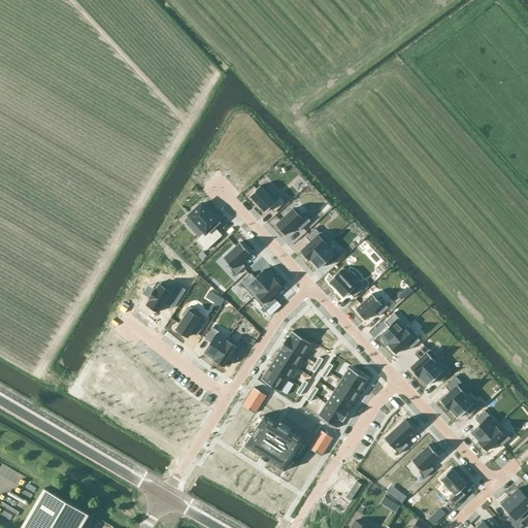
[(263,133),(259,129),(250,118),(243,124),(254,134),(258,138),(263,133)]
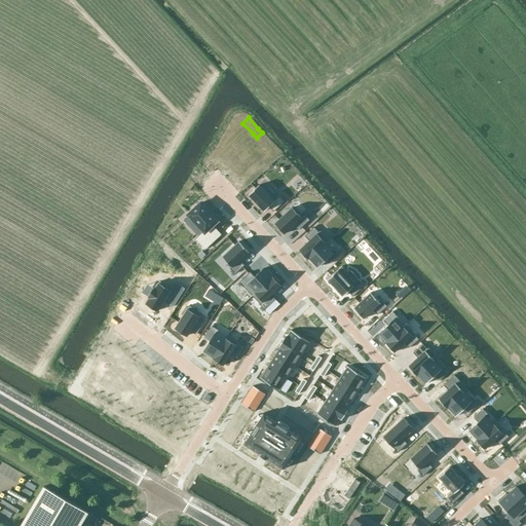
[(259,185),(249,194),(254,200),(254,201),(258,205),(264,211),(269,207),(273,212),(285,201),(279,195),(273,200),(259,185)]
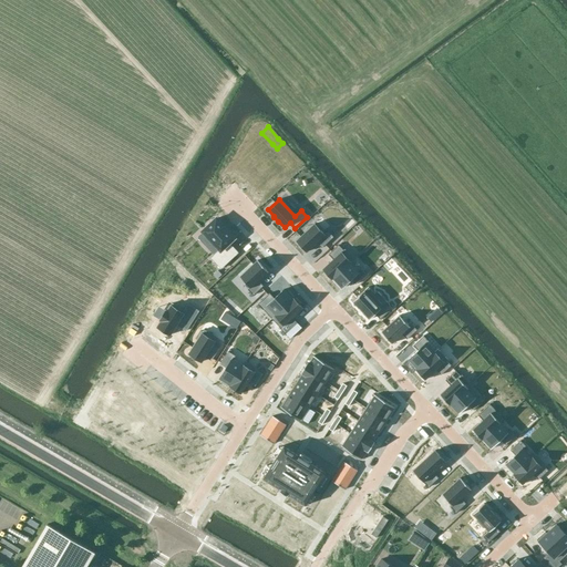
[(216,218),(203,232),(220,250),(214,256),(212,258),(220,268),(238,253),(229,243),(235,238),(216,218)]
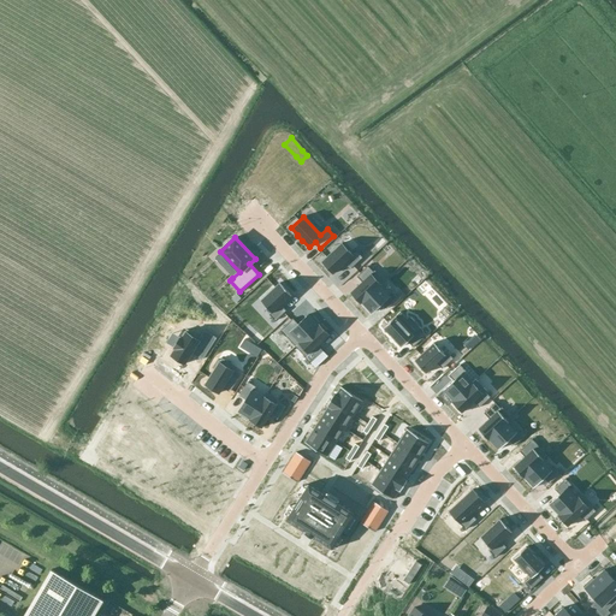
[(342,243),(323,261),(333,273),(344,264),(349,270),(362,258),(356,250),(353,255),(342,243)]
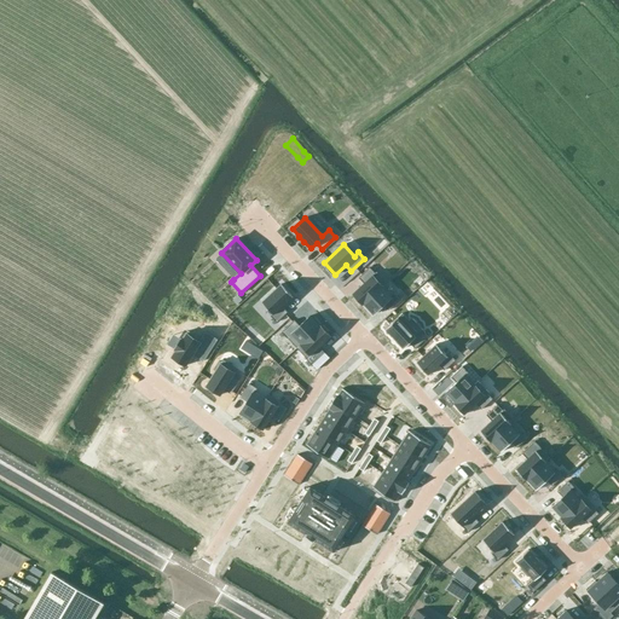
[(364,283),(352,294),(363,305),(386,282),(376,272),(375,273),(370,267),(358,277),(364,283)]
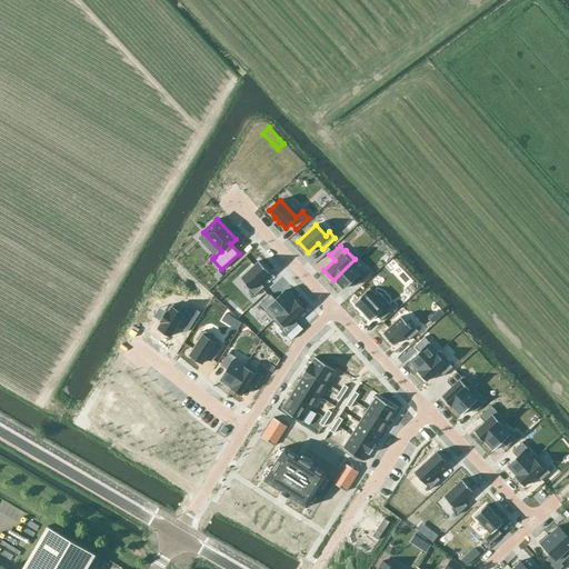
[(355,259),(333,280),(335,280),(342,289),(352,280),(357,285),(368,276),(362,270),(359,272),(351,263),(356,260),(355,259)]
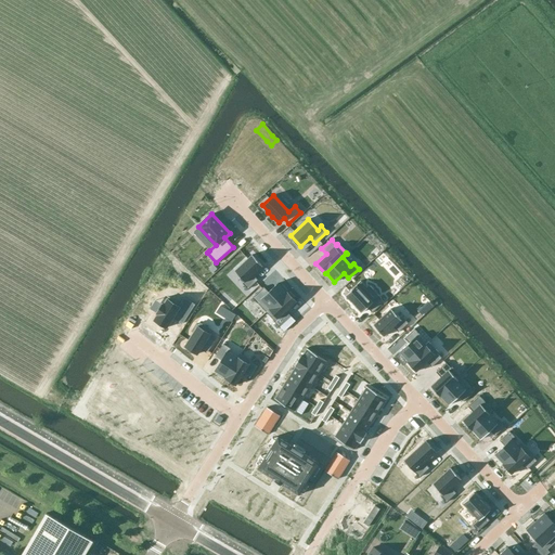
[(253,255),(234,271),(244,281),(243,283),(247,288),(258,280),(253,274),(262,266),(253,255)]
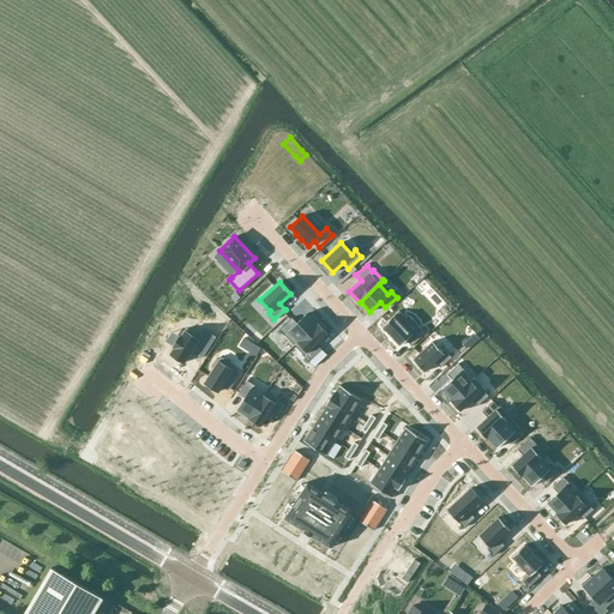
[(292,318),(280,330),(286,336),(295,345),(318,323),(317,323),(318,321),(313,315),(311,317),(307,313),(298,323),(292,318)]
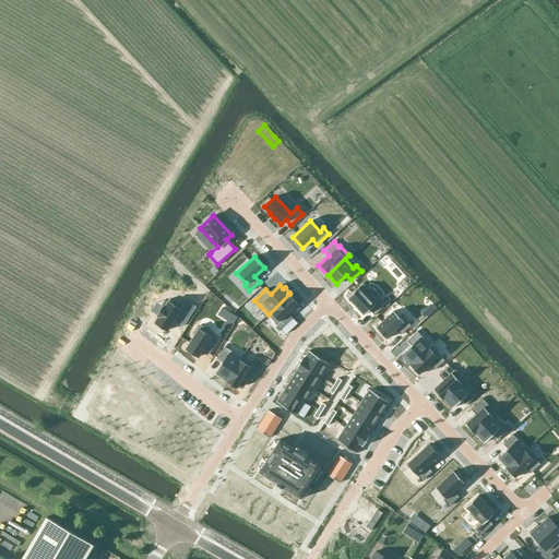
[(359,286),(348,297),(354,304),(358,308),(365,314),(370,310),(375,314),(387,304),(381,298),(375,304),(359,286)]
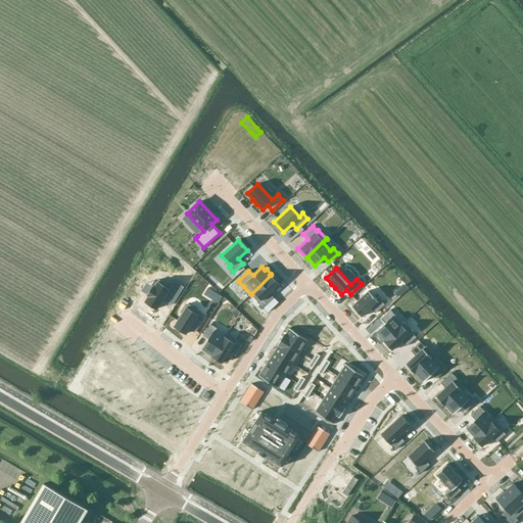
[(271,275),(251,294),(258,302),(264,307),(274,297),(270,293),(279,284),(277,281),(278,280),(273,275),(272,276),(271,275)]
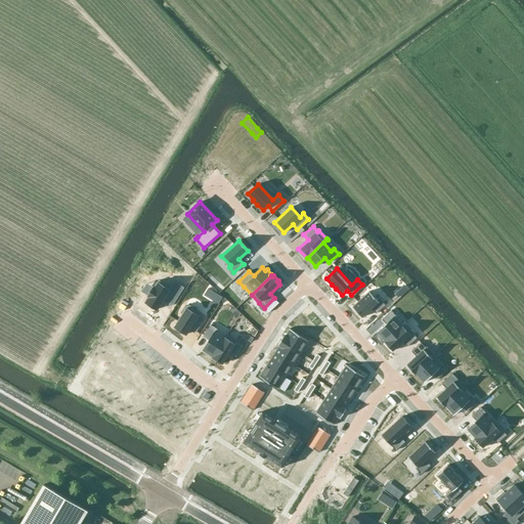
[(148,297),(145,302),(158,309),(164,300),(172,305),(184,288),(174,281),(171,288),(159,280),(155,287),(154,287),(147,296),(148,297)]
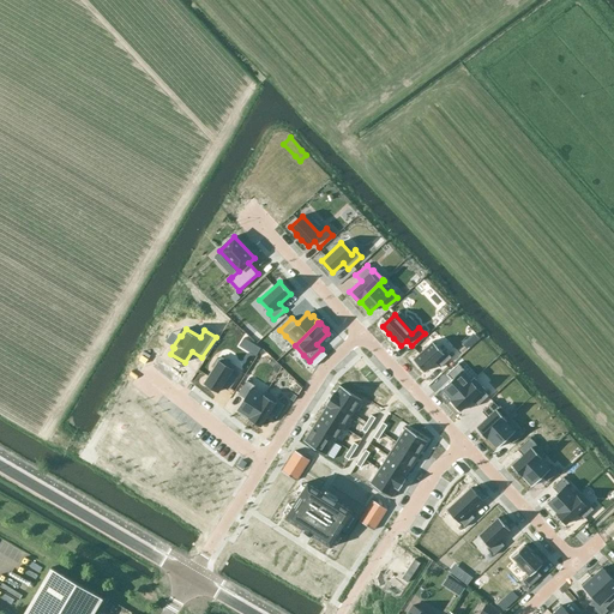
[(414,359),(413,360),(425,372),(435,362),(440,367),(451,357),(446,351),(444,353),(433,341),(414,359)]
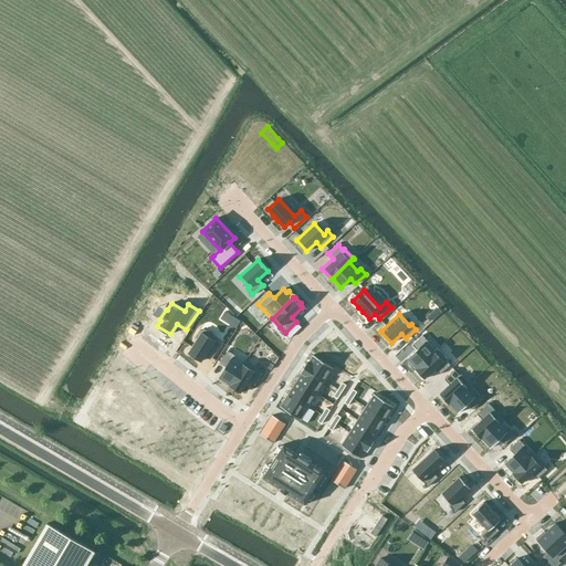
[(197,338),(188,353),(201,362),(205,355),(211,359),(218,347),(212,344),(217,337),(203,328),(202,332),(200,329),(196,337),(197,338)]
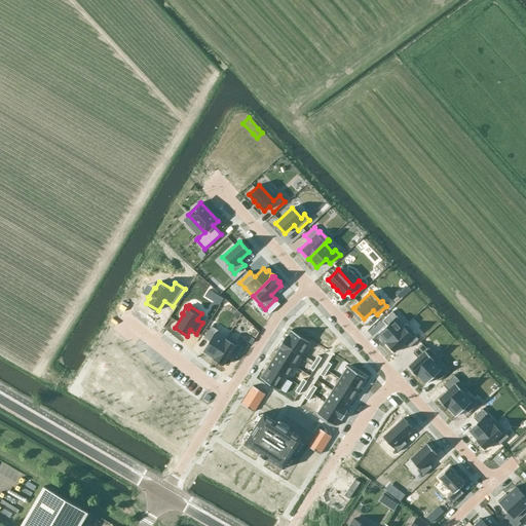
[(387,325),(378,333),(386,342),(386,343),(407,324),(406,324),(403,327),(396,320),(398,316),(392,311),(383,321),(387,325)]
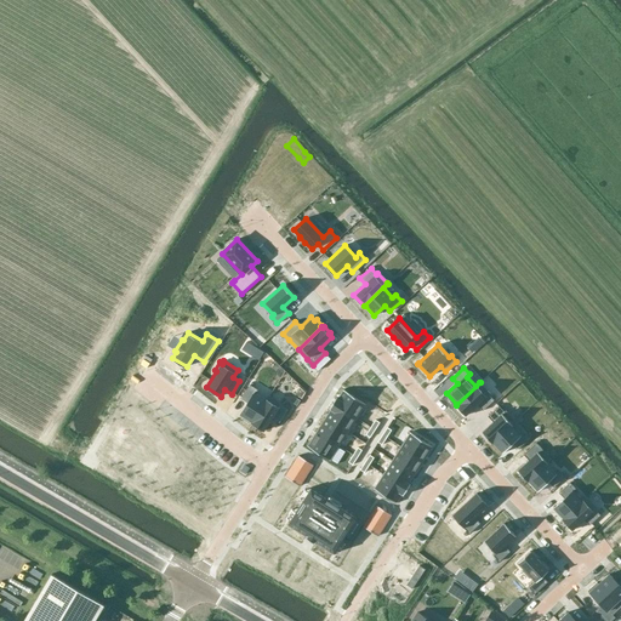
[(480,382),(456,405),(466,416),(478,405),(483,411),(494,400),(489,394),(490,393),(480,382)]
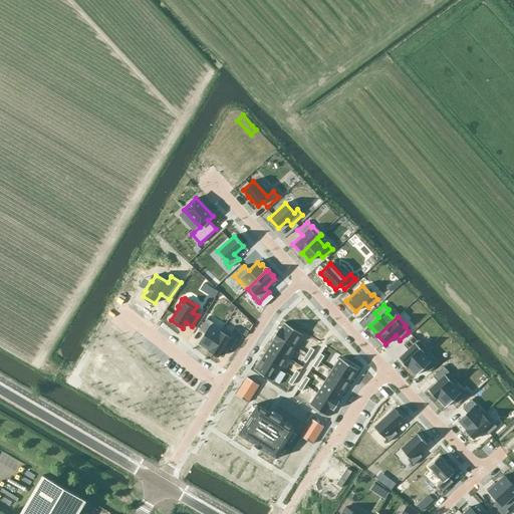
[(205,333),(199,343),(209,349),(208,349),(209,350),(223,327),(220,331),(211,325),(213,322),(207,319),(200,329),(205,333)]
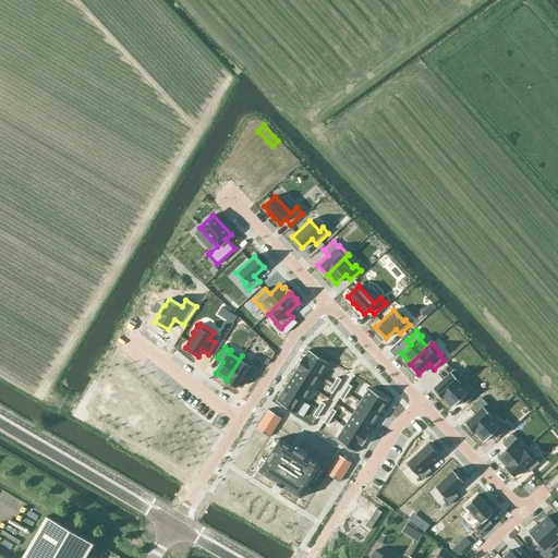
[(303,356),(300,362),(320,376),(328,363),(328,364),(329,363),(308,350),(307,350),(308,351),(304,358),(303,356)]
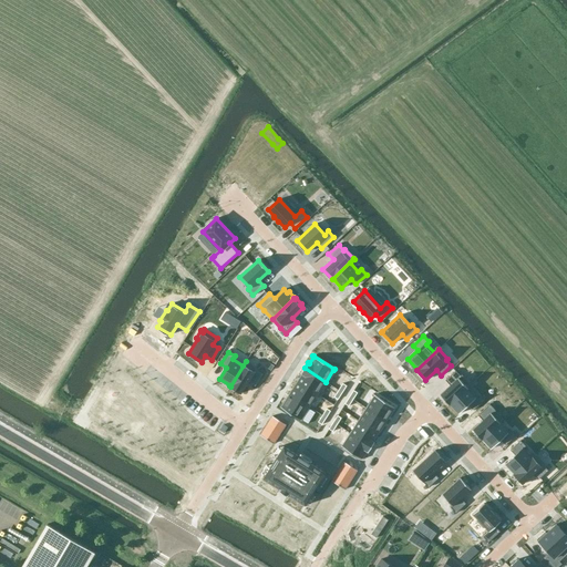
[(246,361),(230,387),(241,393),(249,382),(255,385),(263,373),(256,370),(257,369),(246,361)]
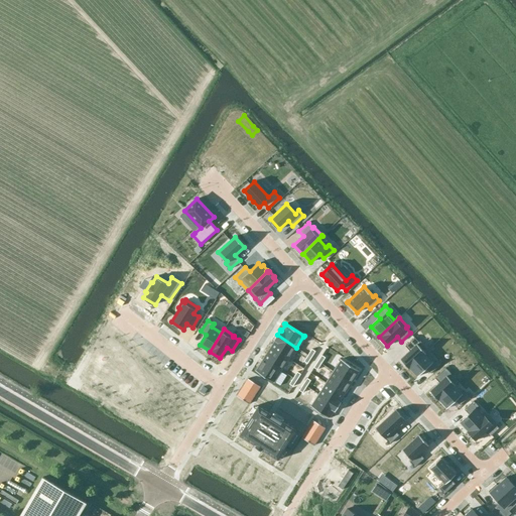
[(274,341),(270,347),(289,359),(296,348),(277,335),(273,340),(274,341)]
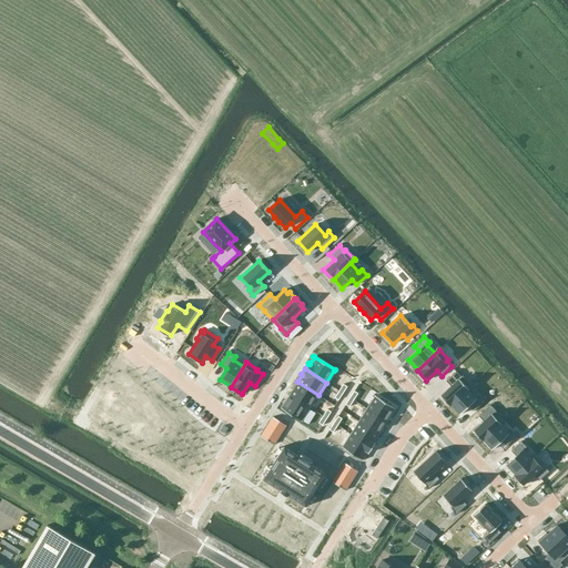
[(450,386),(440,395),(449,405),(472,385),(463,375),(462,376),(456,372),(446,381),(450,386)]
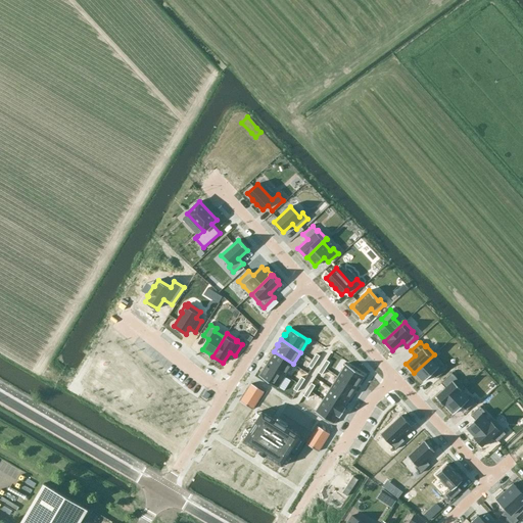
[(274,351),(267,364),(285,375),(293,364),(274,351)]
